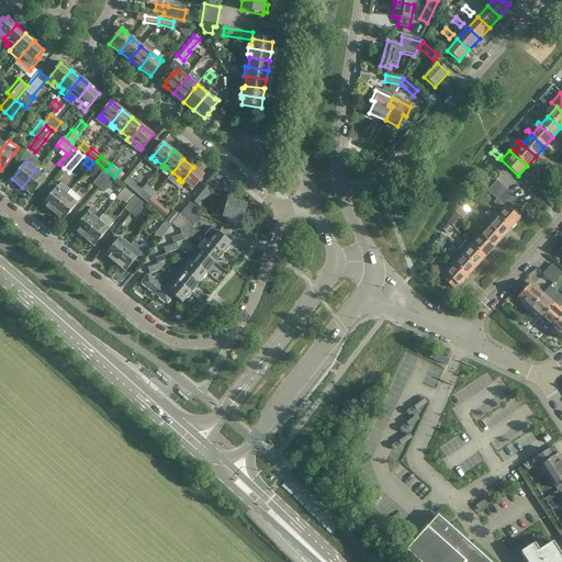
[(204,176),(193,167),(182,181),(189,186),(188,188),(191,191),(204,176)]
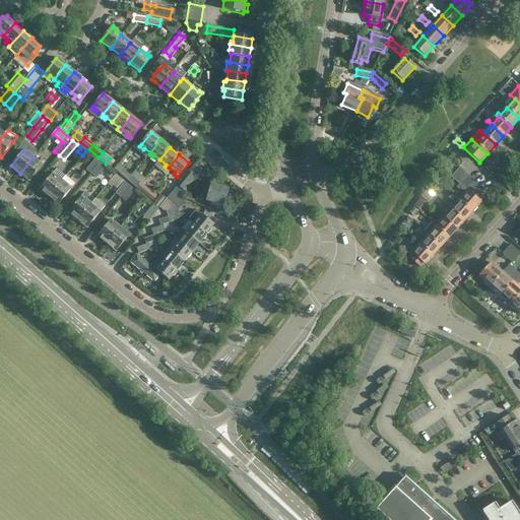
[(33,157),(20,174),(29,181),(46,161),(41,158),(38,161),(33,157)]
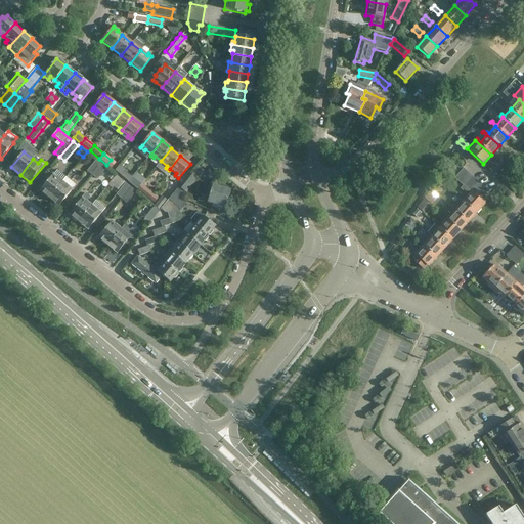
[(92,176),(101,165),(96,160),(87,172),(92,176)]
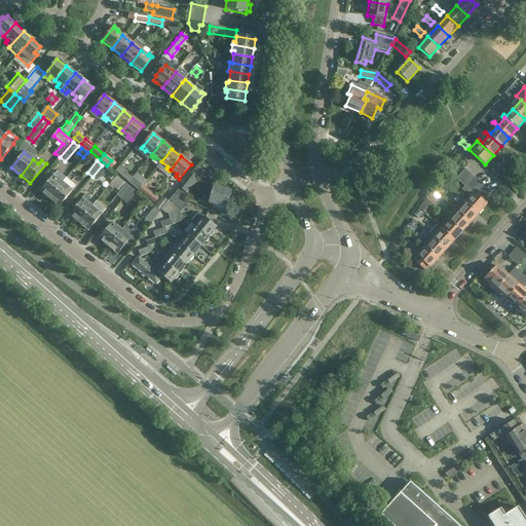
[(125,168),(119,175),(128,183),(133,178),(138,172),(129,164),(125,168)]
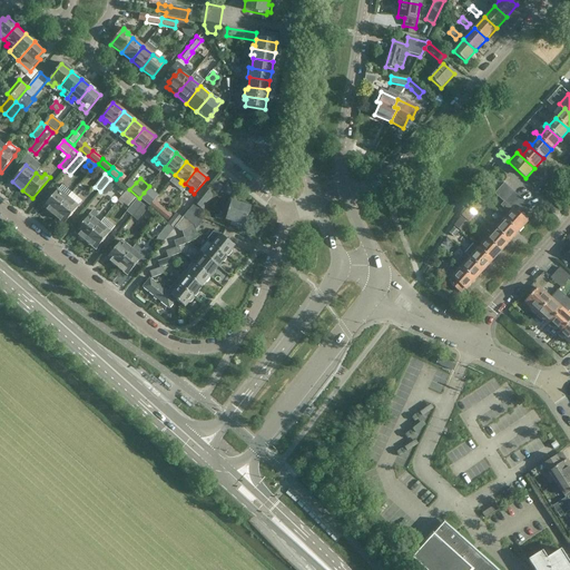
[(87,192),(92,185),(86,179),(80,186),(87,192)]
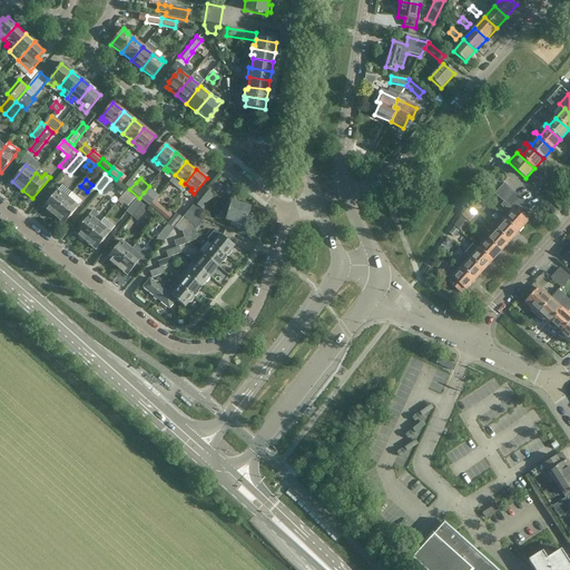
[(106,196),(117,184),(110,179),(100,192),(106,196)]
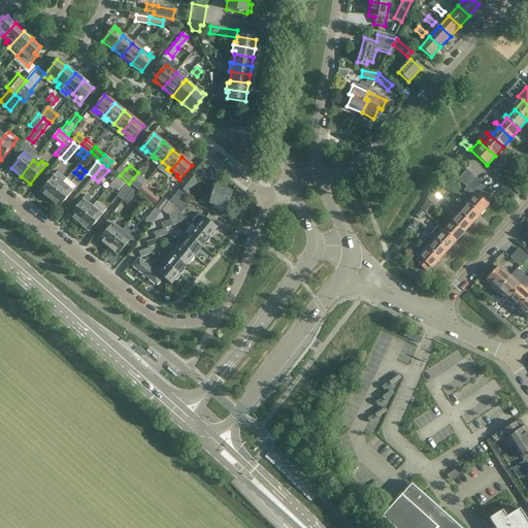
[(180,210),(187,202),(191,197),(189,195),(199,182),(203,178),(216,183),(218,177),(209,170),(198,180),(192,175),(180,189),(179,189),(162,211),(167,216),(168,215),(180,210)]
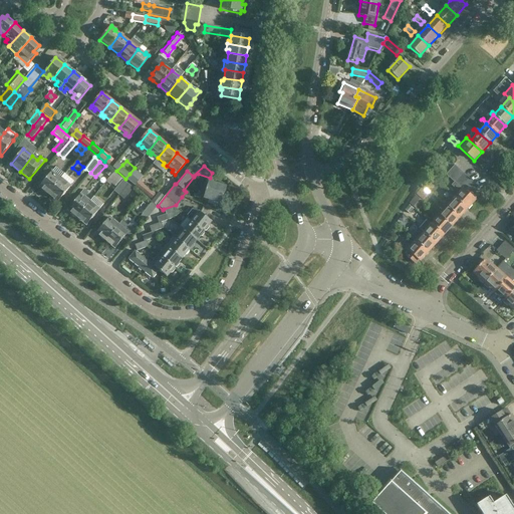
[(447,176),(452,180),(460,171),(455,166),(447,176)]
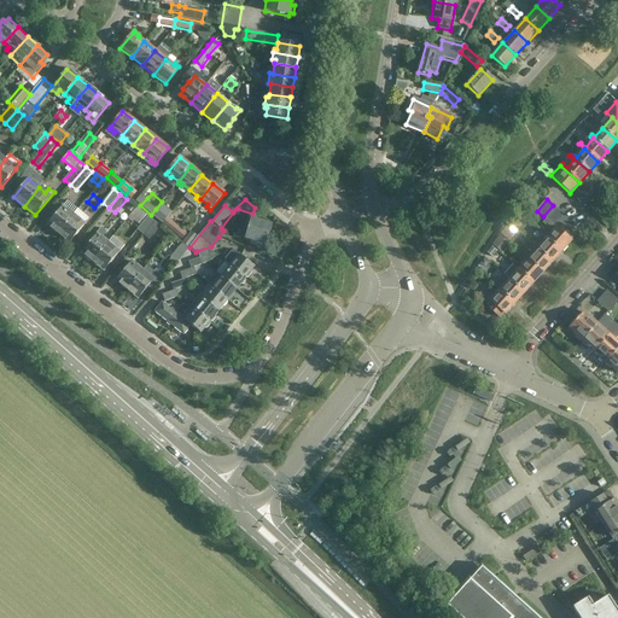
[(543,216),(546,220),(548,221),(559,210),(553,205),(543,216)]
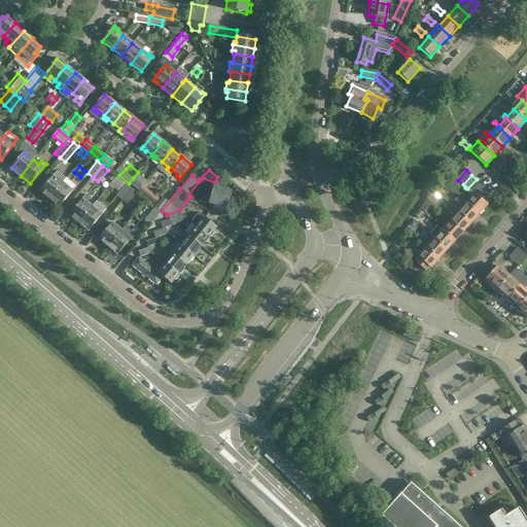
[(54,176),(40,192),(49,200),(63,184),(54,176)]
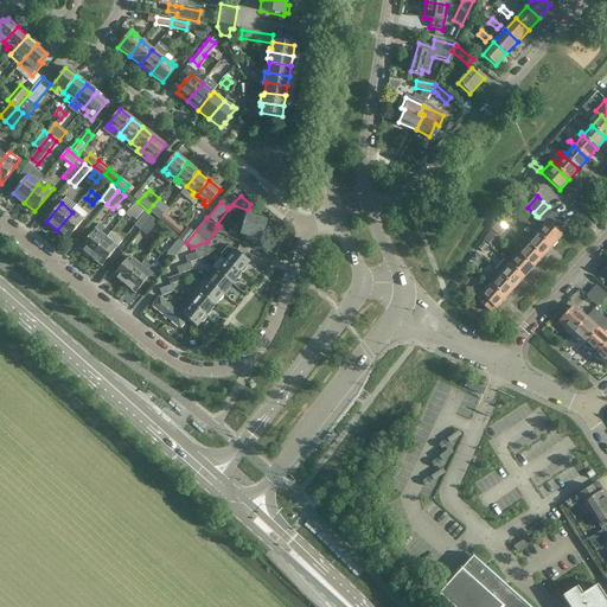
[(152,217),(135,204),(126,216),(131,219),(132,217),(138,222),(134,227),(140,231),(152,217)]
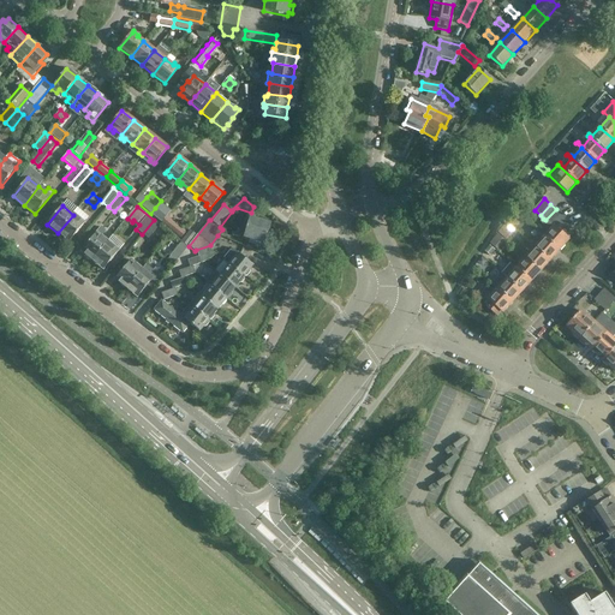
[(73,215),(58,233),(70,243),(84,224),(89,218),(78,209),(73,215)]
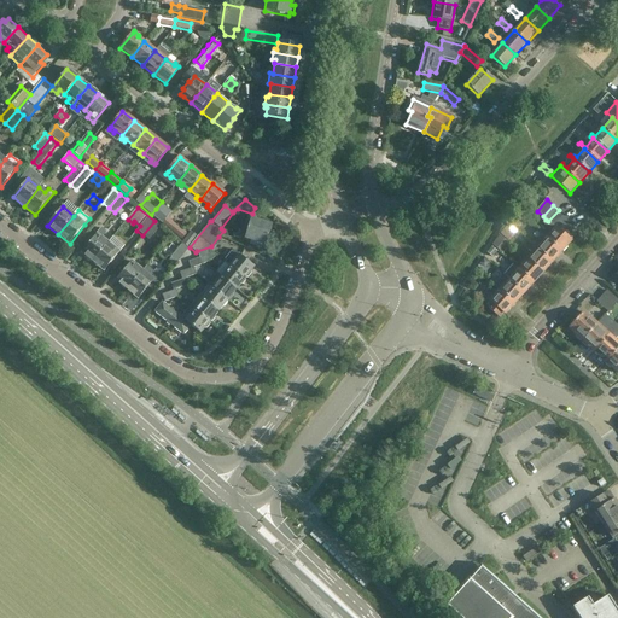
[(559,210),(548,221),(554,226),(564,215),(559,210)]
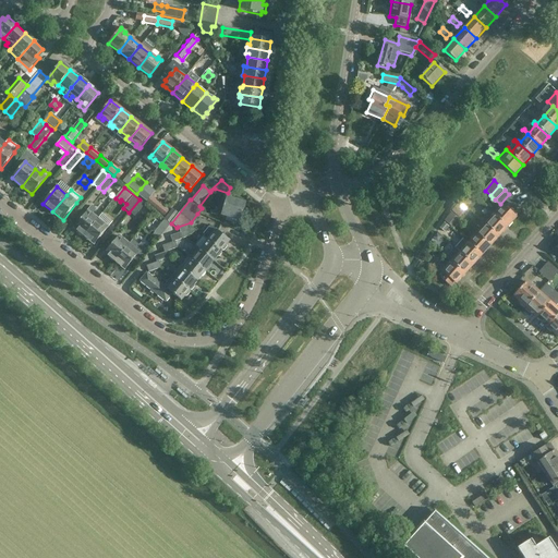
[(509,194),(500,204),(505,209),(514,198),(509,194)]
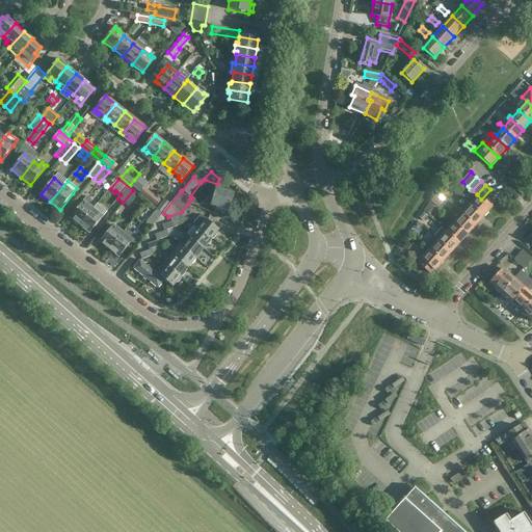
[(145,186),(141,190),(155,206),(159,202),(145,186)]
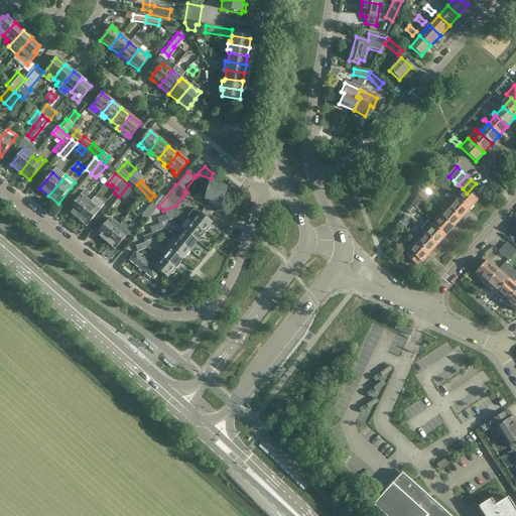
[(223,205),(227,188),(209,182),(205,200),(223,205)]
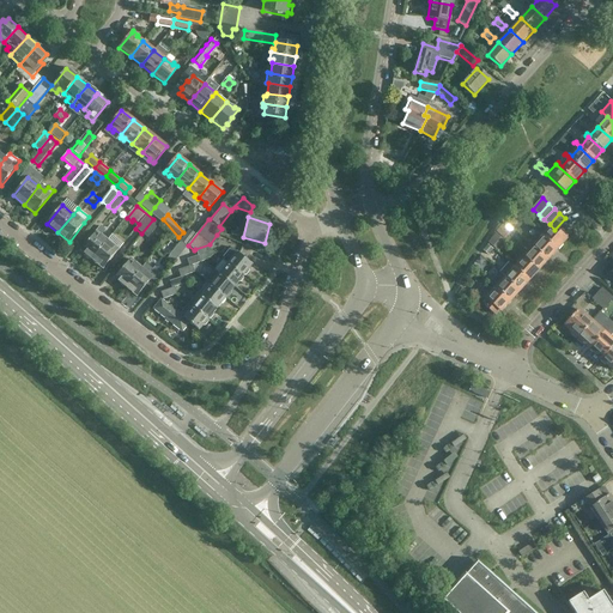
[(560,235),(554,230),(550,224),(544,219),(541,218),(539,222),(550,231),(542,238),(557,250),(566,241),(560,235)]
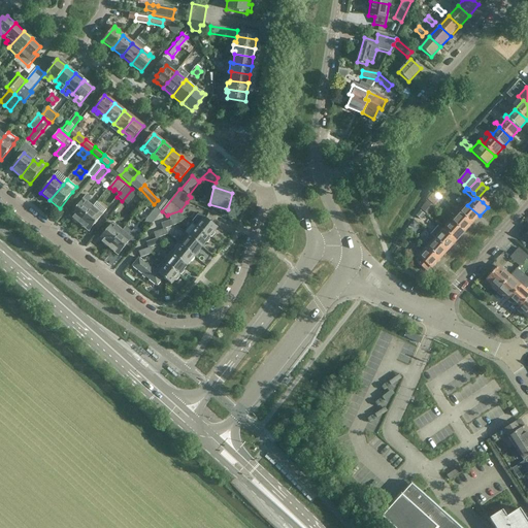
[(487,188),(477,198),(483,202),(492,193),(487,188)]
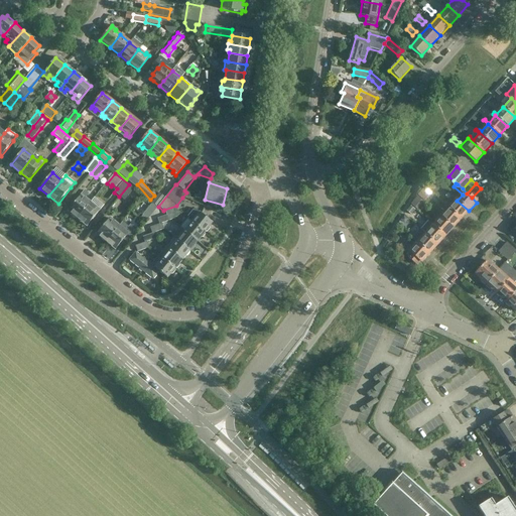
[(129,184),(119,197),(125,201),(134,189),(129,184)]
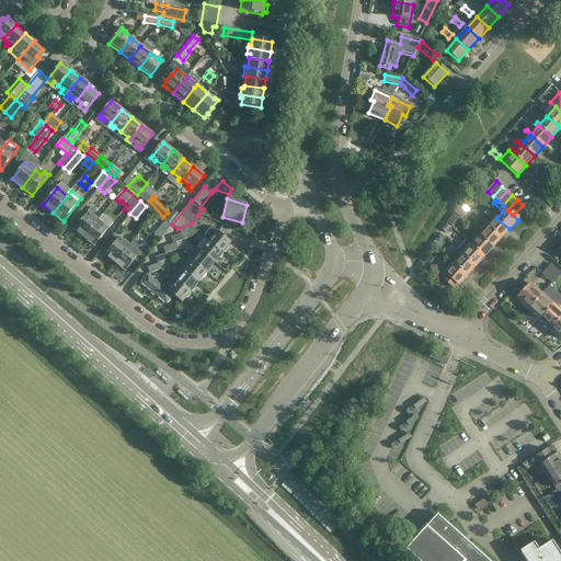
[(73,230),(84,238),(98,221),(92,217),(95,213),(96,212),(93,208),(92,209),(91,209),(88,213),(73,230)]
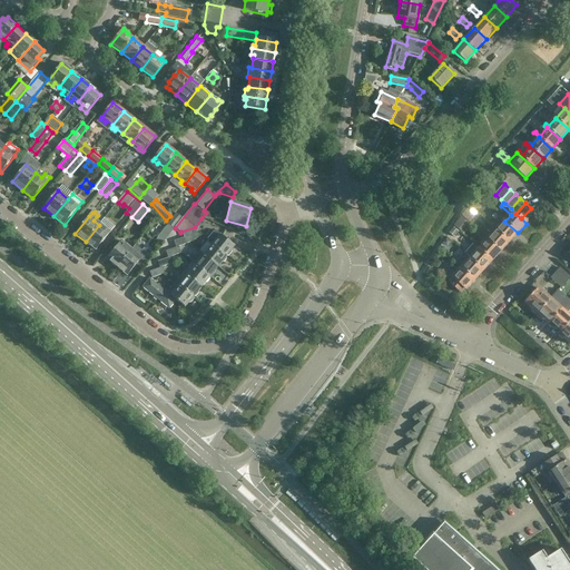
[(518,233),(504,222),(500,217),(491,226),(497,231),(509,243),(518,233)]
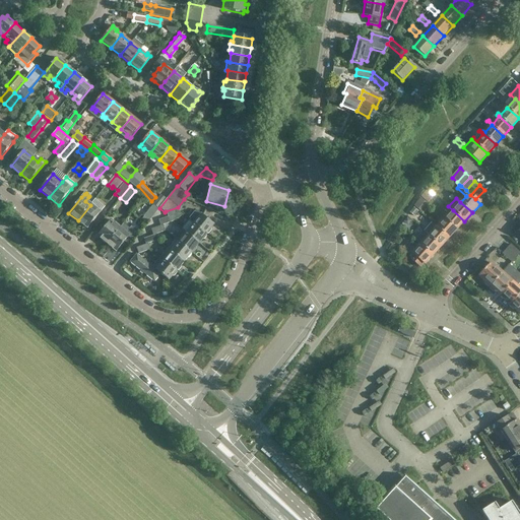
[(90,205),(78,220),(87,229),(100,212),(90,205)]
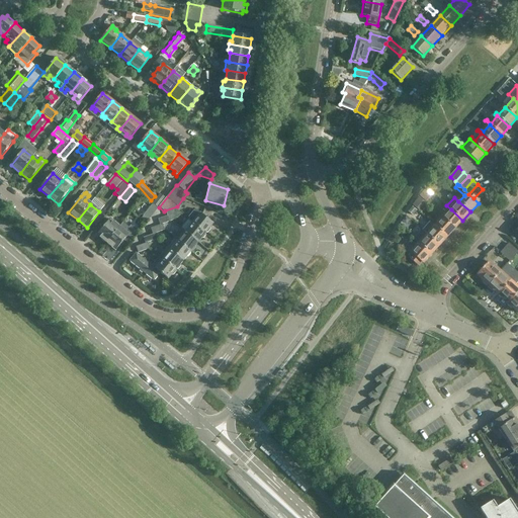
[(158,209),(153,205),(144,217),(149,220),(158,209)]
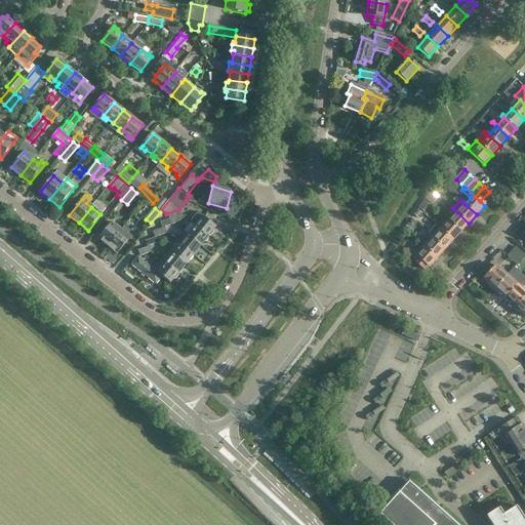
[(179,209),(167,213),(169,219),(171,218),(182,215),(179,209)]
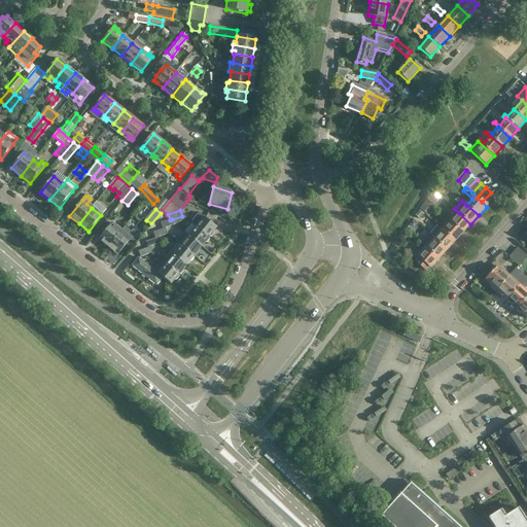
[(459,213),(451,222),(462,233),(470,224),(459,213)]
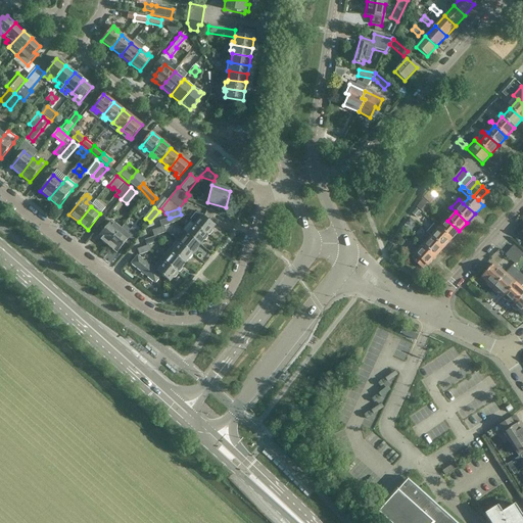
[(202,217),(195,226),(207,236),(216,227),(202,217)]
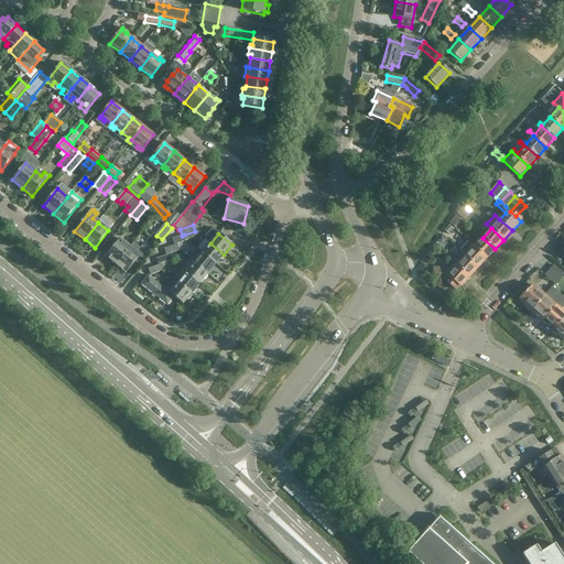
[(184,235),(182,236),(171,239),(174,246),(176,245),(186,241),(184,235)]
